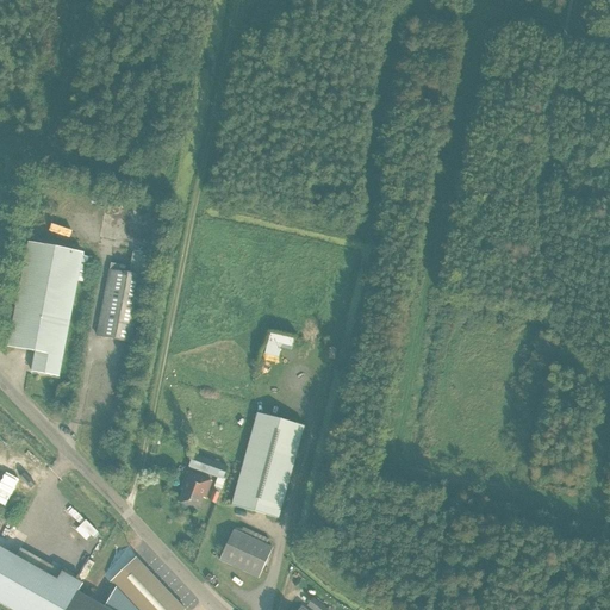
[(58,377),(76,286),(83,254),(29,243),(8,347),(36,352),(31,372),(58,377)]
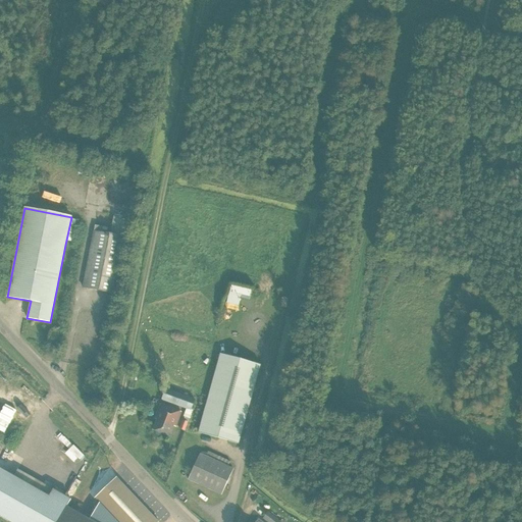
[(83,288),(115,294),(129,218),(114,215),(110,236),(94,232),(83,288)]
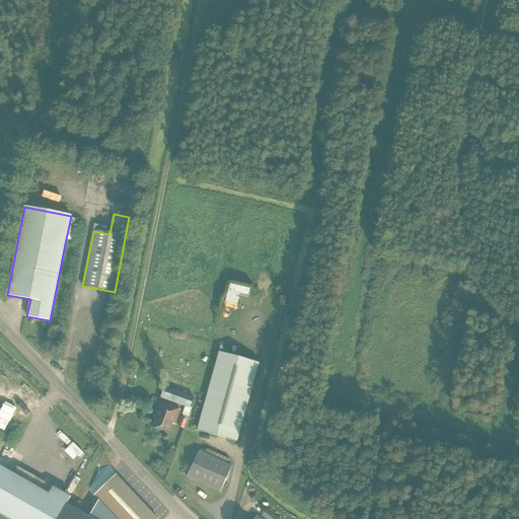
[(226,301),(238,303),(239,295),(248,297),(249,287),(229,284),(226,301)]
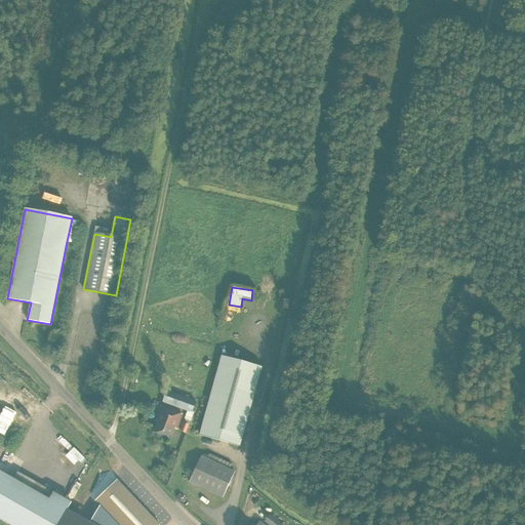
[(240,446),(261,367),(221,356),(199,435),(240,446)]
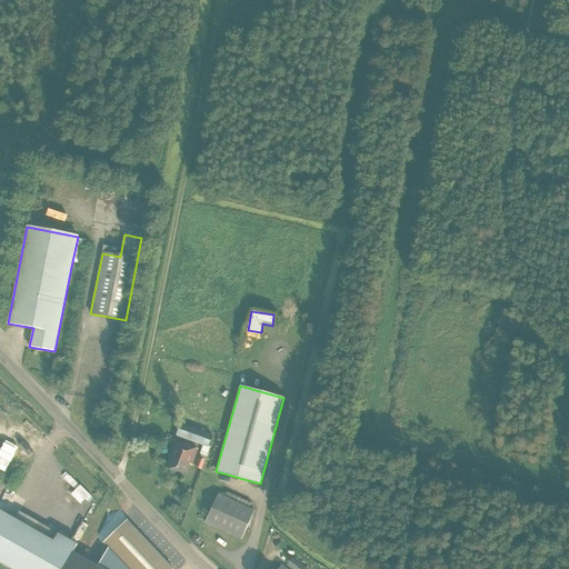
[(177,436),(209,448),(213,436),(181,423),(177,436)]
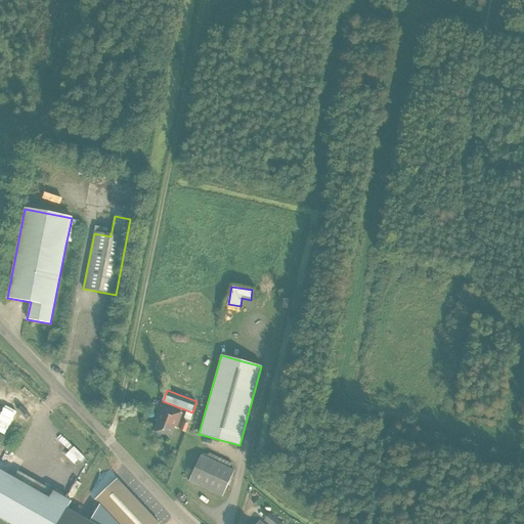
[(176,429),(181,413),(161,405),(156,421),(157,422),(153,432),(170,438),(174,428),(176,429)]
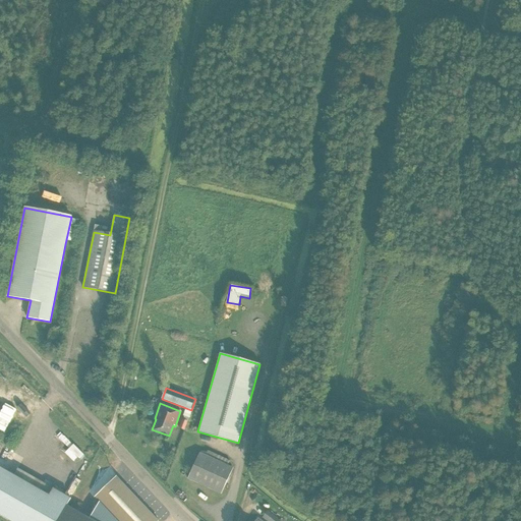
[(188,422),(182,420),(179,428),(184,430),(188,422)]
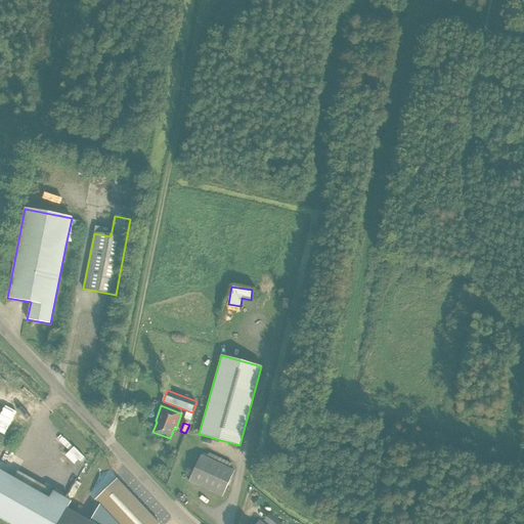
[(230,463),(209,452),(207,459),(201,455),(189,481),(222,497),(234,471),(227,468),(230,463)]
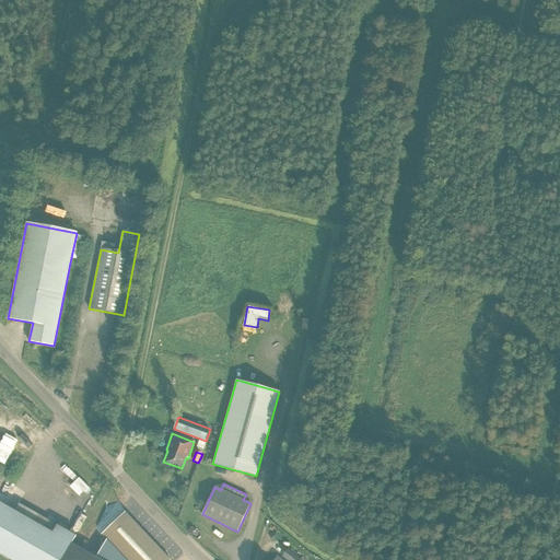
[(0,503),(0,553),(11,559),(61,559),(71,544),(76,536),(13,500),(9,508),(0,503)]
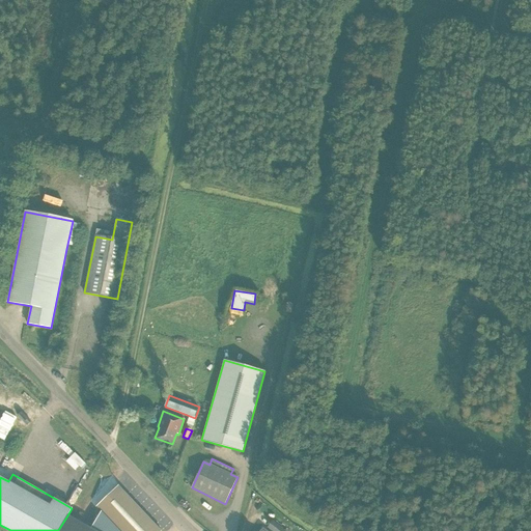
[(67,515),(59,530),(159,530),(117,485),(94,506),(99,510),(88,528),(67,515)]
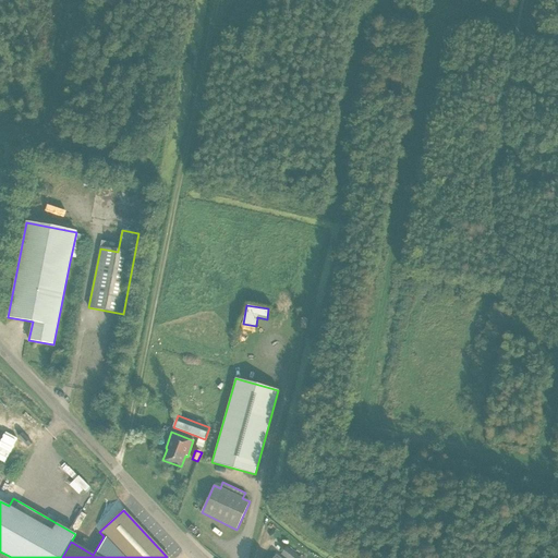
[(286,557),(300,557),(287,547),(281,554),(286,557)]
